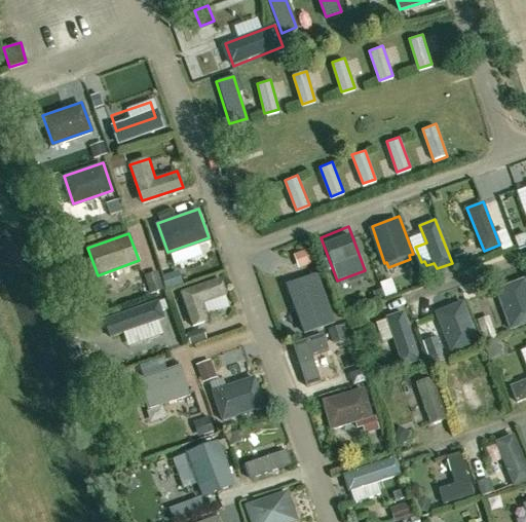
[(306,265),(323,260),(320,250),(303,256),(306,265)]
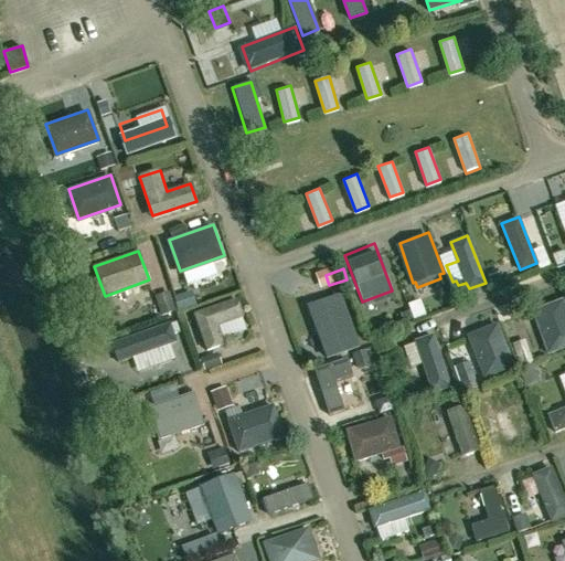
[(195,303),(191,289),(174,294),(179,307),(195,303)]
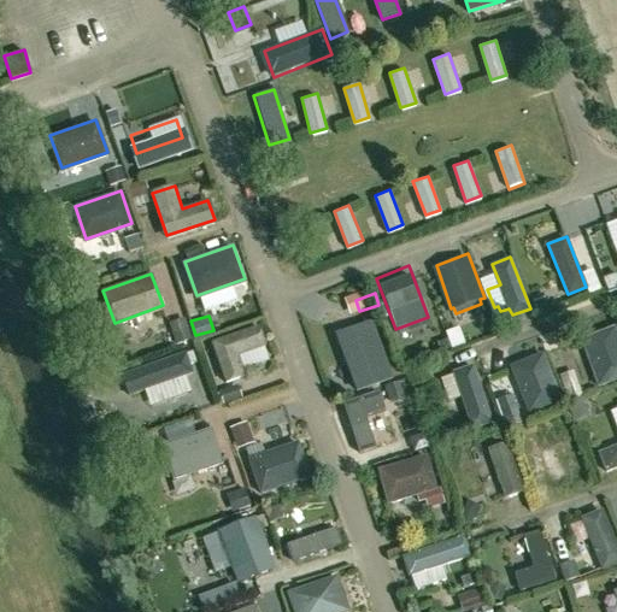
[(371,321),(338,333),(359,389),(385,380),(392,377),(371,321)]
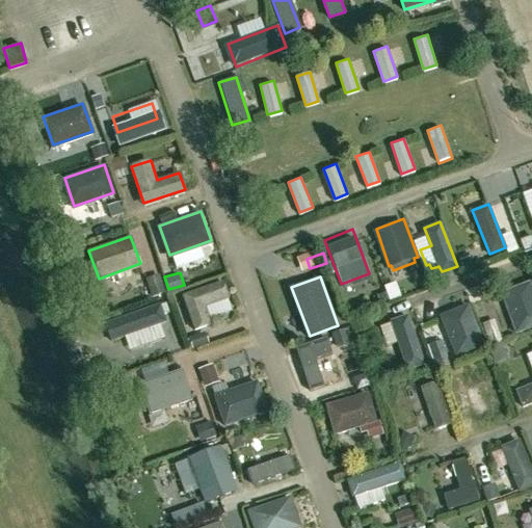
[(501,290),(516,333),(531,326),(531,288),(529,281),(501,290)]
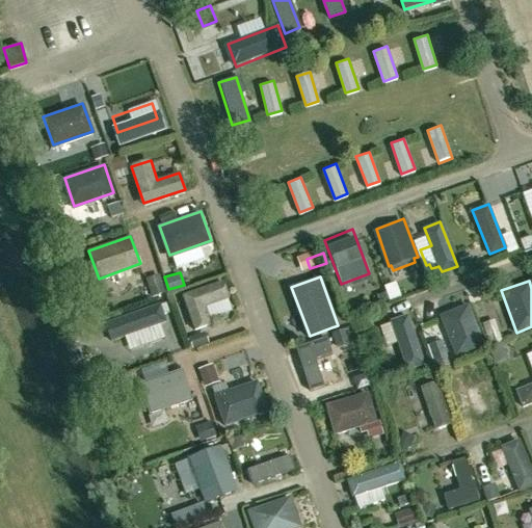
[(209,322),(204,306),(229,297),(222,282),(183,295),(194,327),(209,322)]
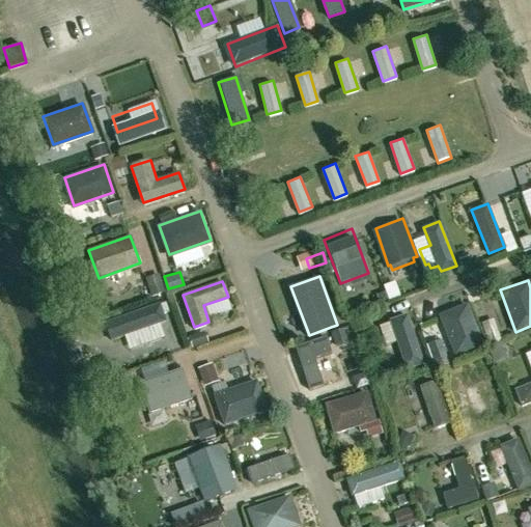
[(165,319),(160,303),(159,301),(105,320),(112,337),(127,332),(165,319)]
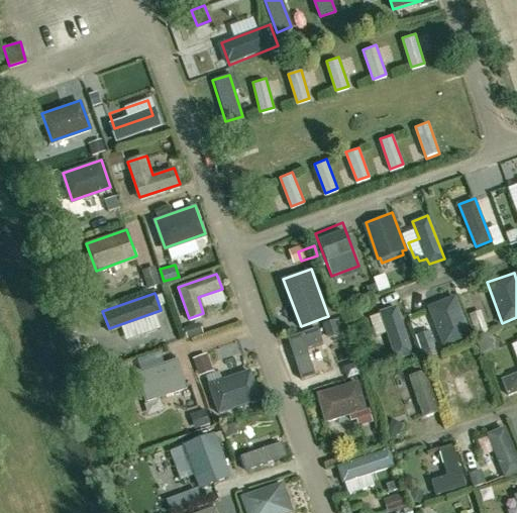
[(444,345),(470,335),(453,295),(428,305),(444,345)]
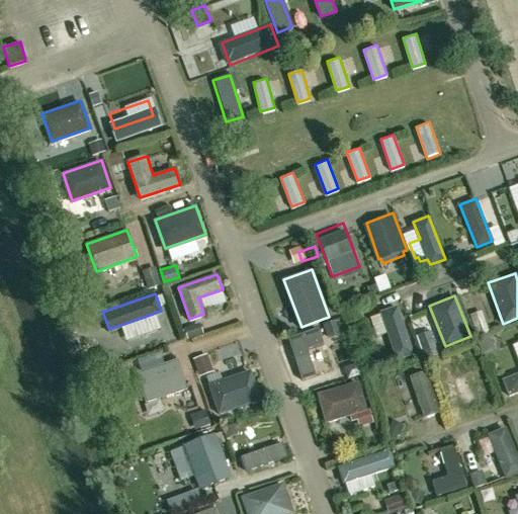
[(380,312),(381,314),(370,318),(376,335),(387,331),(397,357),(412,352),(396,307),(380,312)]
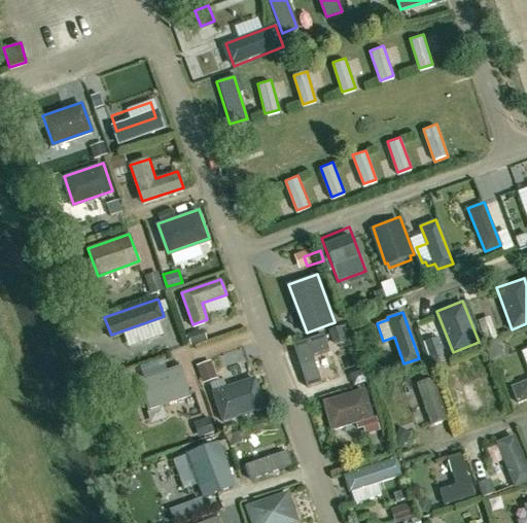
[(338,321),(335,322),(328,324),(335,341),(344,338),(338,321)]
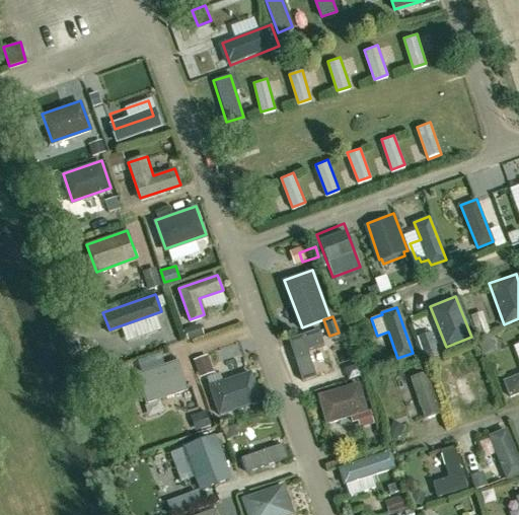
[(325,342),(320,328),(302,335),(290,339),(294,353),(303,381),(316,376),(307,348),(325,342)]
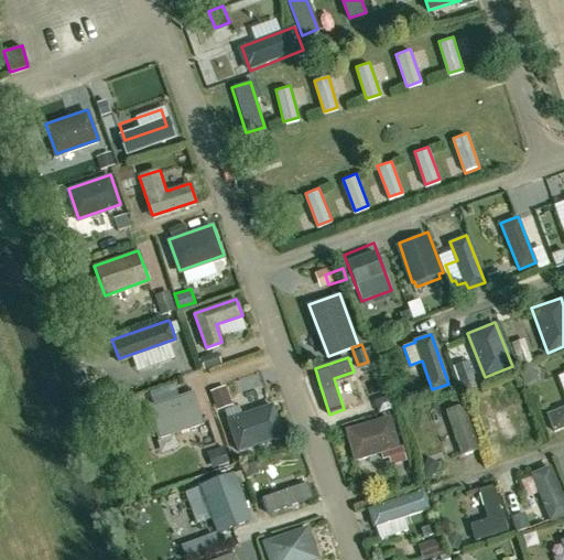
[(117,380),(102,385),(108,398),(121,394),(117,380)]
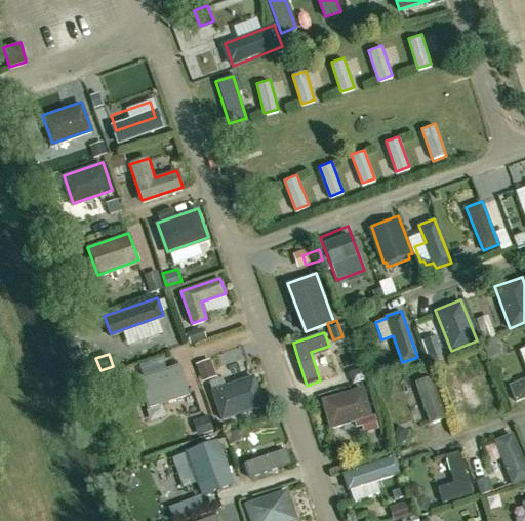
[(216,354),(204,358),(211,381),(225,376),(216,354)]
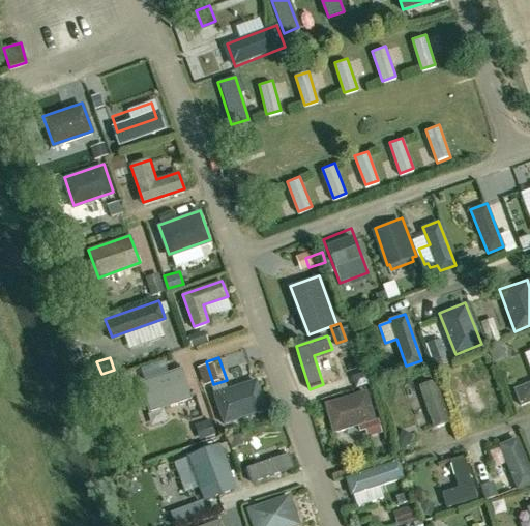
[(256,364),(235,370),(238,381),(259,375),(256,364)]
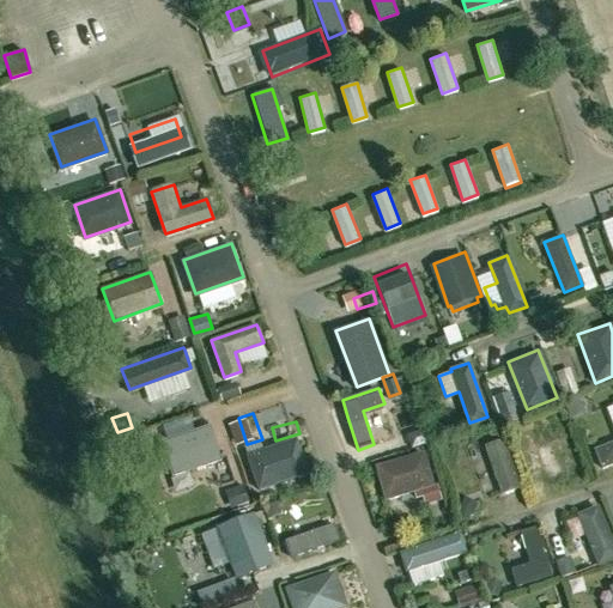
[(195,431),(163,442),(174,473),(218,457),(208,426),(194,431),(195,431)]
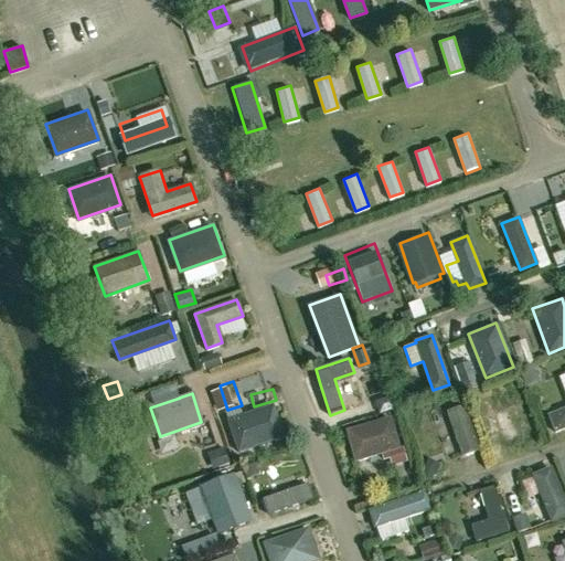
[(461,401),(446,406),(462,453),(478,447),(461,401)]
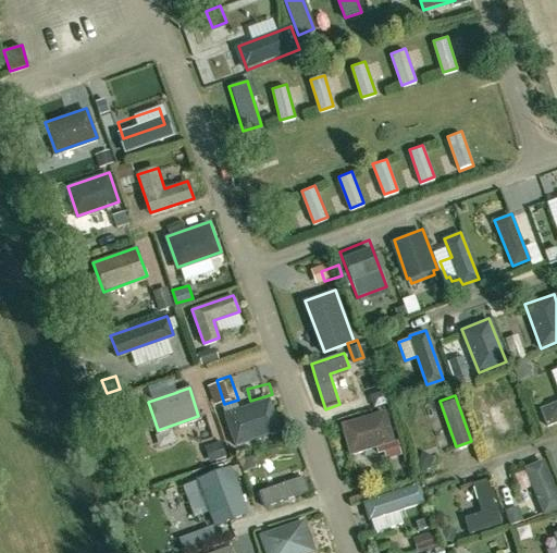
[(500,401),(514,438),(528,432),(514,395),(500,401)]
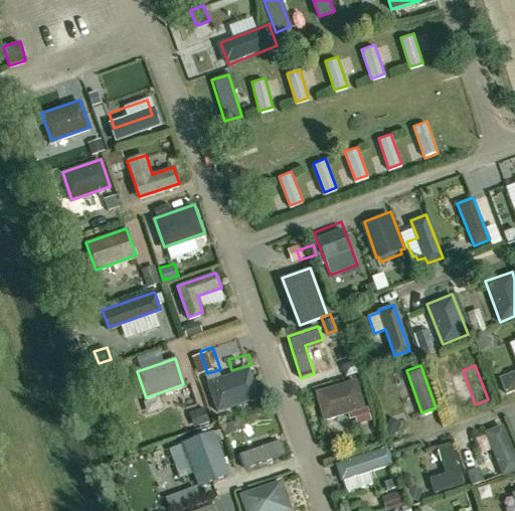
[(247,368),(221,378),(207,383),(217,409),(258,395),(247,368)]
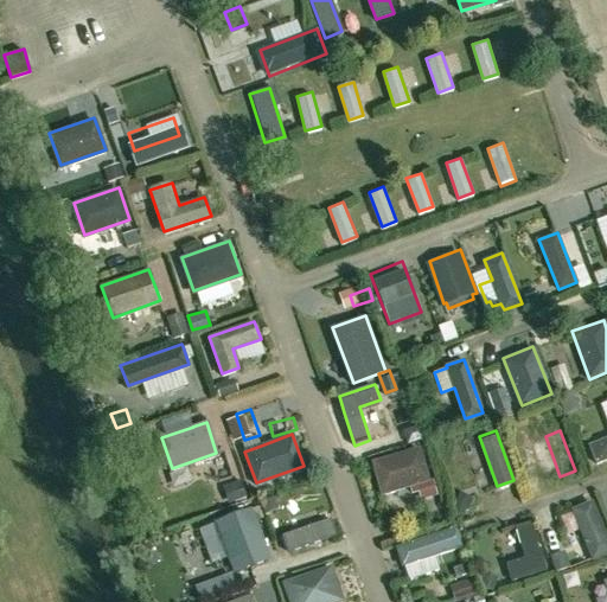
[(606,436),(589,443),(596,461),(606,456),(606,436)]
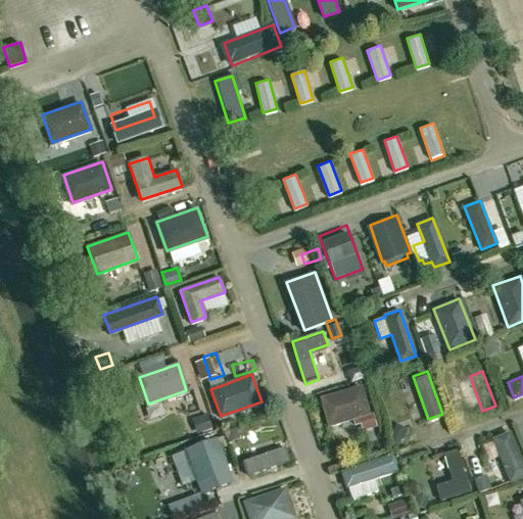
[(329,424),(369,412),(362,385),(322,397),(329,424)]
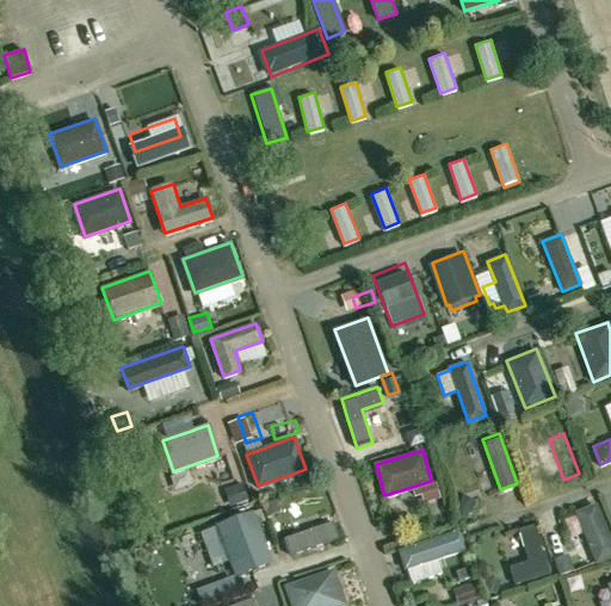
[(610,557),(610,543),(596,505),(575,512),(596,563),(610,557)]
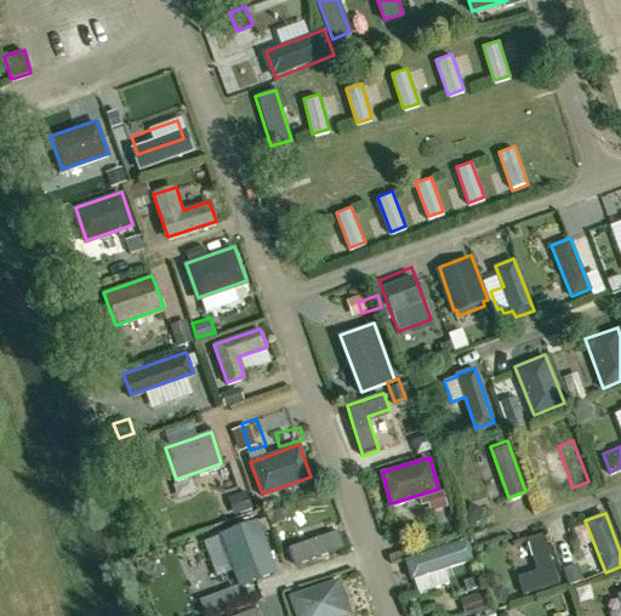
[(220,530),(239,583),(274,571),(255,517),(220,530)]
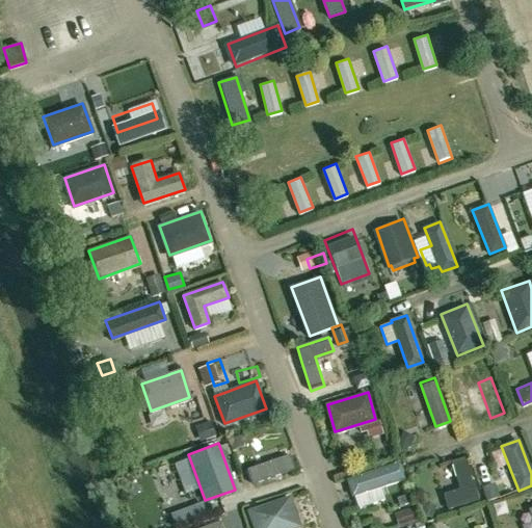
[(295,470),(290,454),(248,468),(255,483),(295,470)]
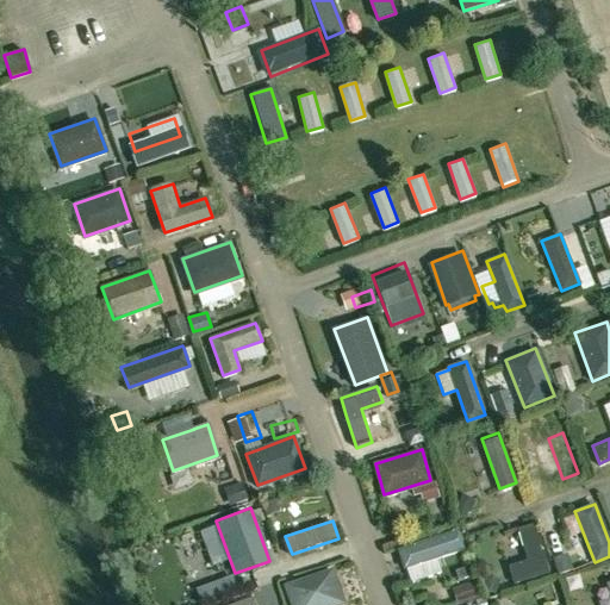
[(509,566),(515,581),(549,571),(543,552),(535,524),(518,529),(528,560),(509,566)]
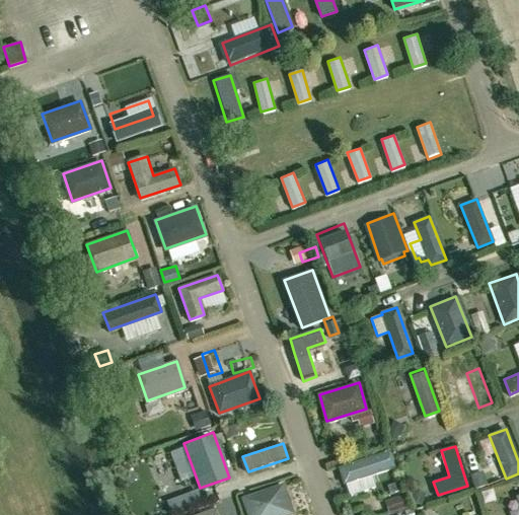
[(377,487),(373,475),(395,468),(390,451),(340,468),(345,485),(349,497),(377,487)]
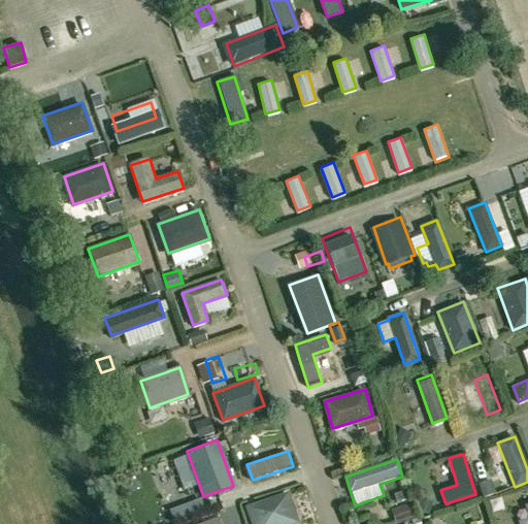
[(406,496),(403,488),(393,491),(396,500),(406,496)]
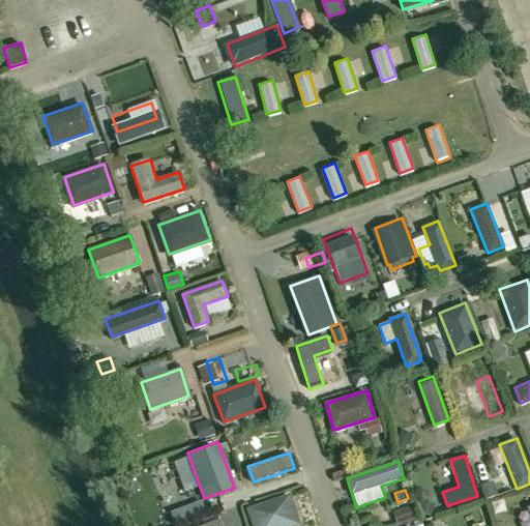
[(289,525),(299,523),(289,495),(248,508),(254,525),(289,525)]
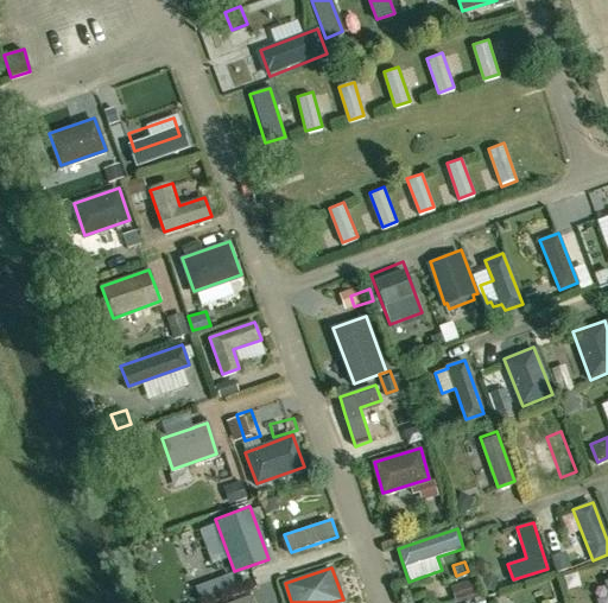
[(493,589),(498,576),(487,571),(482,585),(493,589)]
